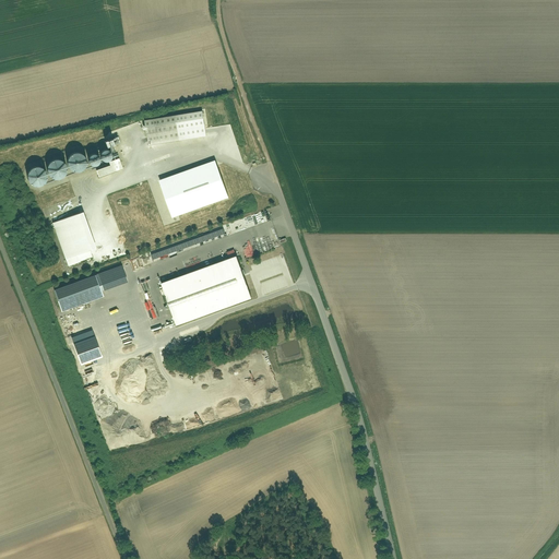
[(175,115),(142,121),(146,145),(179,139),(175,115)]
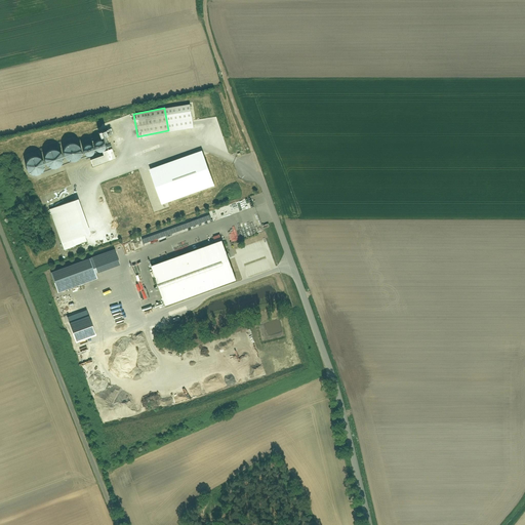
[(94,148),(95,149),(96,151),(98,151),(99,152),(102,151),(104,150),(105,149),(106,147),(106,145),(105,143),(104,142),(102,140),(99,139),(98,140),(96,140),(95,143),(94,144),(93,146),(94,148)]
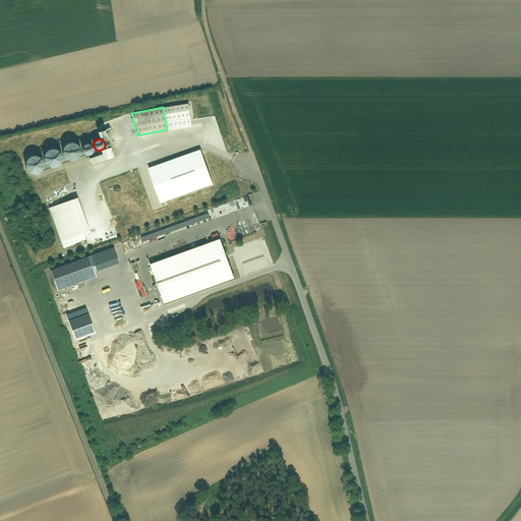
[(77,143),(74,141),(71,141),(68,141),(66,143),(64,146),(62,149),(62,152),(63,155),(65,157),(67,159),(70,160),(73,160),(75,159),(78,157),(80,155),(80,152),(80,149),(79,146),(77,143)]
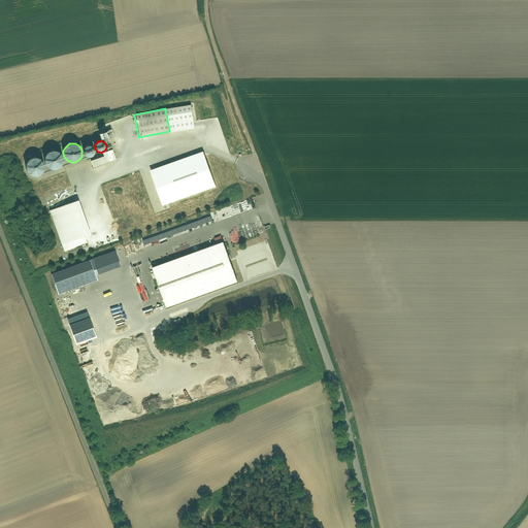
[(84,153),(85,155),(86,156),(88,157),(89,157),(91,156),(93,155),(94,154),(95,152),(95,150),(94,147),(93,146),(91,145),(89,145),(88,145),(86,145),(85,147),(84,149),(83,151),(84,153)]
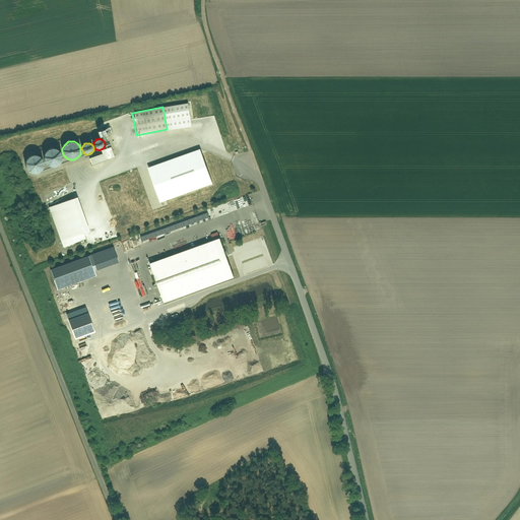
[(111,146),(101,150),(103,153),(89,158),(92,166),(115,157),(111,146)]
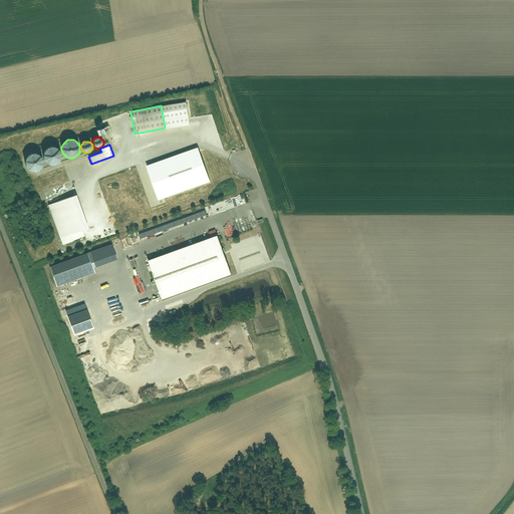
[(58,148),(55,147),(52,146),(49,147),(46,148),(44,150),(43,153),(43,156),(44,159),(45,162),(48,164),(50,164),(53,164),(56,164),(58,162),(60,159),(61,157),(61,154),(60,151),(58,148)]
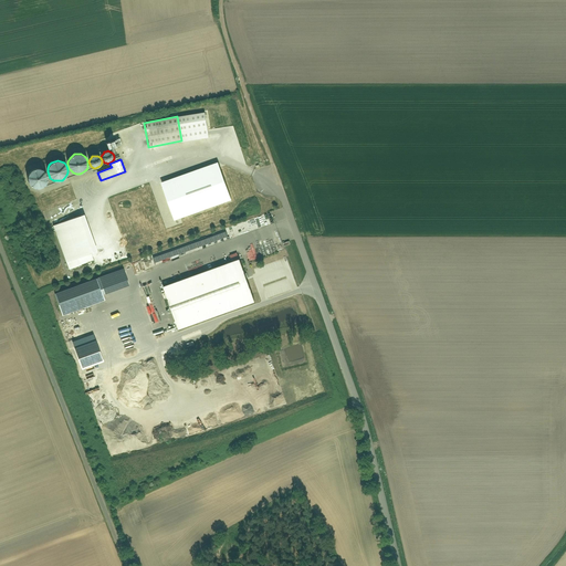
[(171,220),(231,201),(219,161),(158,180),(171,220)]
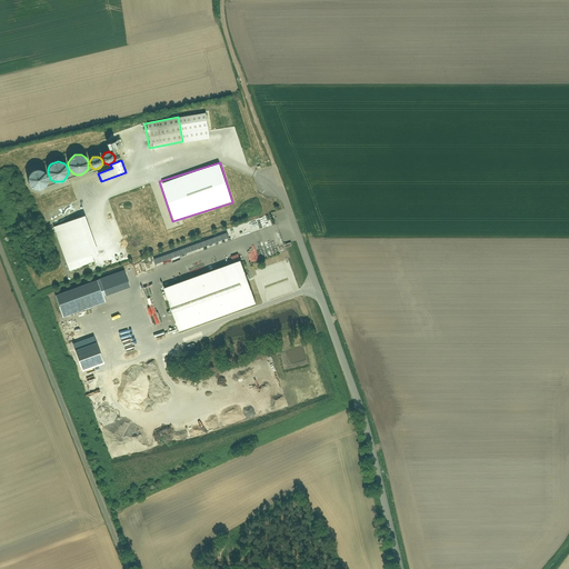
[(45,171),(41,170),(38,169),(35,170),(31,171),(29,173),(28,177),(28,180),(29,183),(30,187),(33,188),(36,189),(39,189),(42,188),(46,187),(47,183),(48,181),(48,178),(47,175),(45,171)]
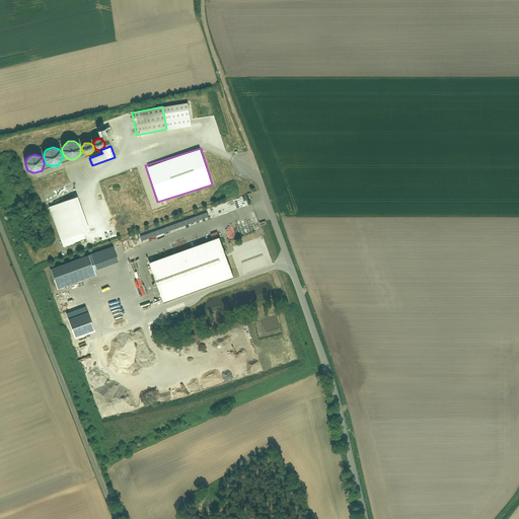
[(91,232),(76,195),(45,208),(60,245),(91,232)]
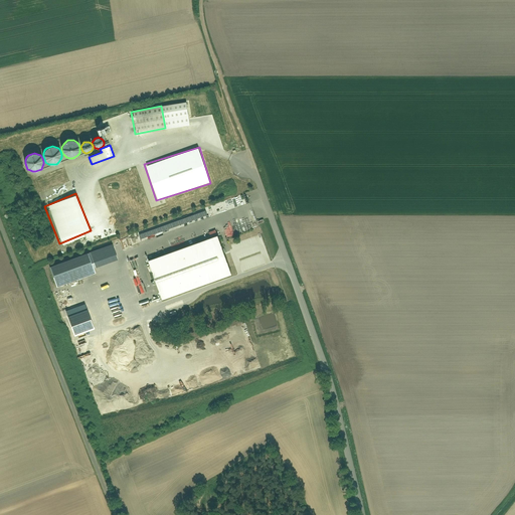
[(220,222),(200,228),(203,238),(223,232),(220,222)]
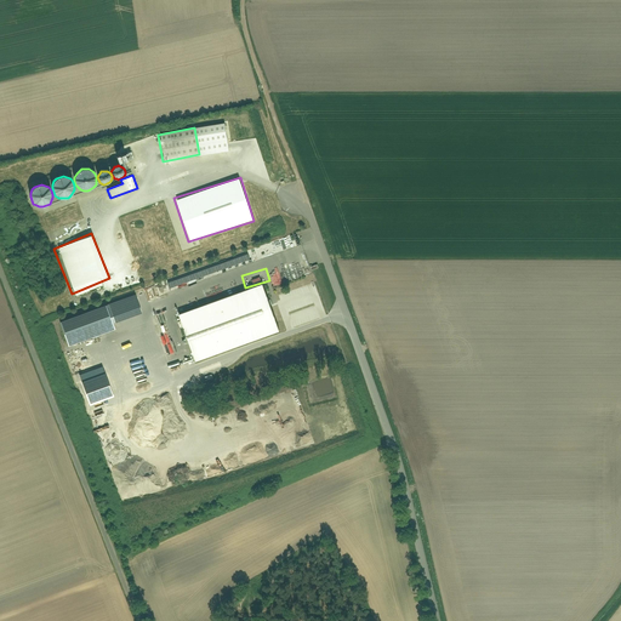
[(262,283),(175,314),(192,362),(279,330),(262,283)]
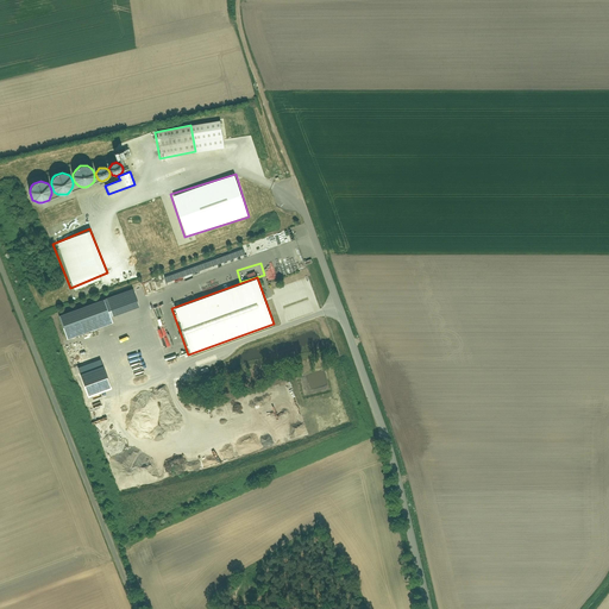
[(132,289),(58,315),(67,339),(113,324),(111,318),(139,307),(132,289)]
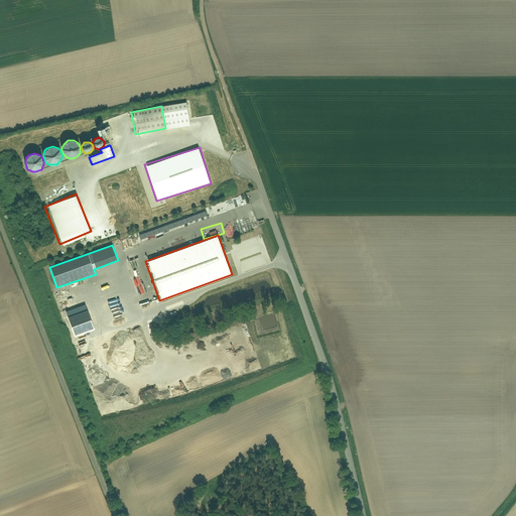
[(126,291),(142,285),(139,278),(123,283),(126,291)]
